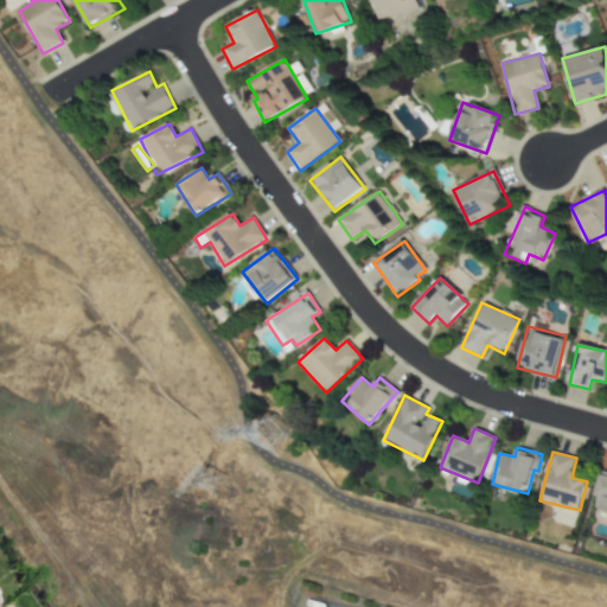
[(606,473),(601,472),(593,509),(606,511),(606,473)]
